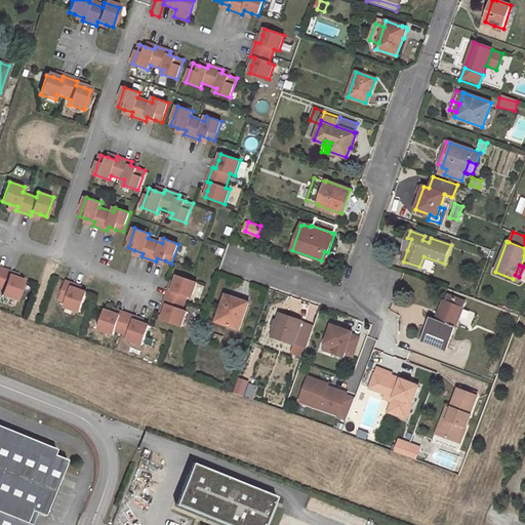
[(0,287),(4,289),(2,294),(17,299),(25,280),(17,277),(9,275),(11,271),(0,267),(0,287)]
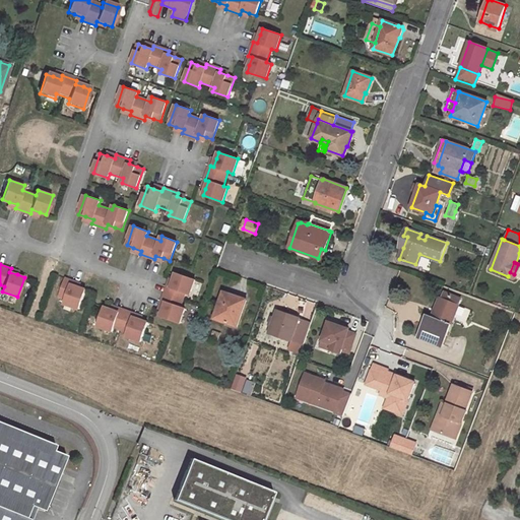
[(164,310),(160,317),(181,323),(186,309),(181,307),(186,294),(190,295),(196,279),(176,273),(174,279),(171,287),(168,286),(163,301),(166,302),(164,310)]
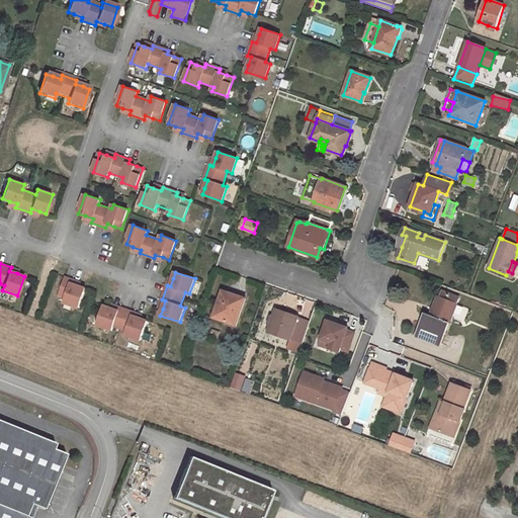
[(66,277),(60,295),(67,297),(65,303),(80,308),(86,288),(80,286),(72,283),(73,280),(66,277)]
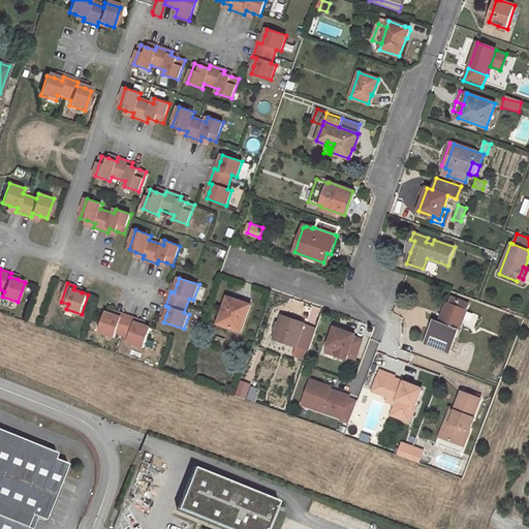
[(455,306),(458,300),(452,298),(449,304),(455,306)]
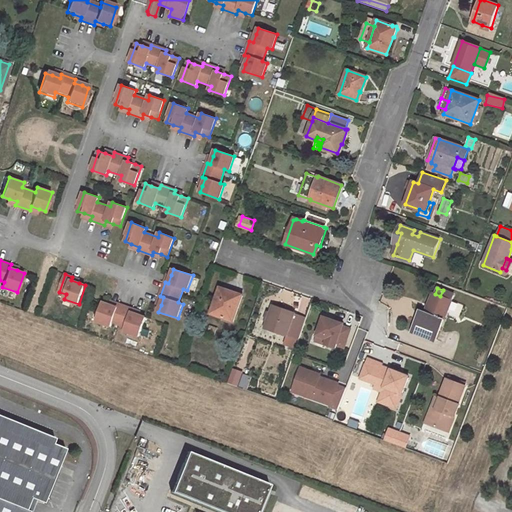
[(454,294),(443,290),(440,296),(435,294),(433,293),(429,304),(431,305),(427,313),(425,312),(420,310),(412,331),(436,341),(454,294)]
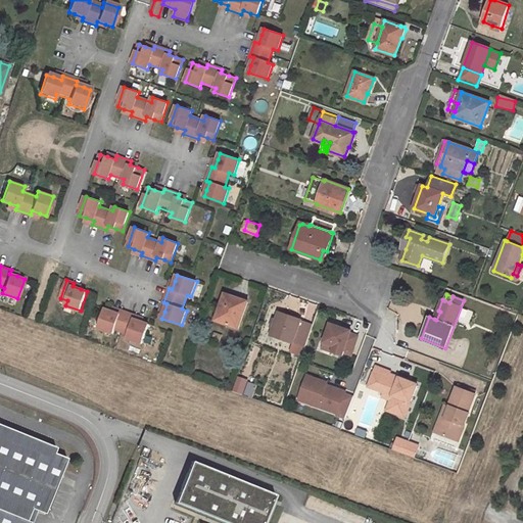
[(224,297),(216,320),(238,328),(247,302),(235,298),(234,301),(232,300),(224,297)]
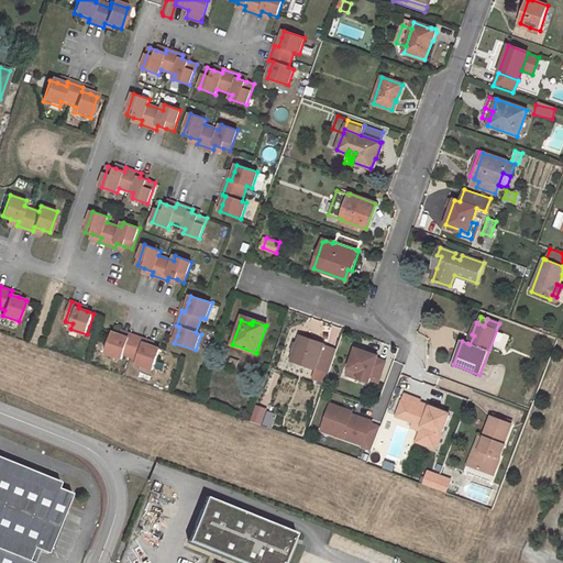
[(121,335),(113,332),(107,353),(122,360),(124,354),(139,360),(138,364),(153,370),(161,349),(154,346),(145,343),(146,340),(131,334),(130,338),(121,335)]
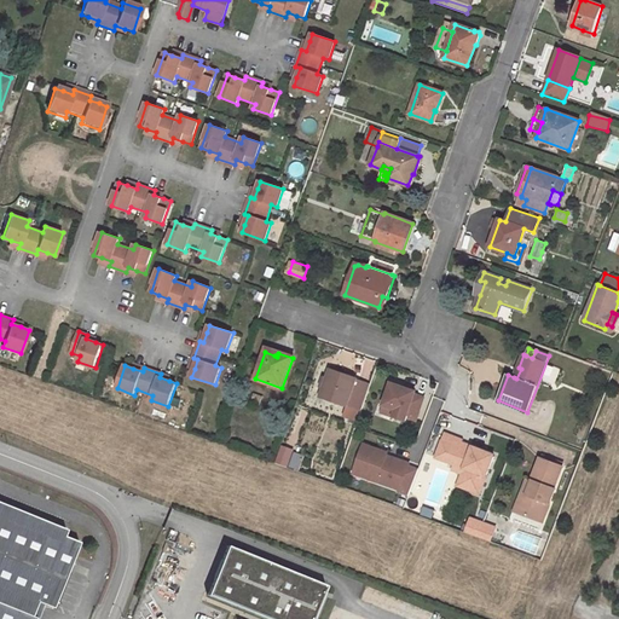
[(330,370),(320,395),(347,405),(343,416),(357,421),(369,385),(356,380),(330,370)]
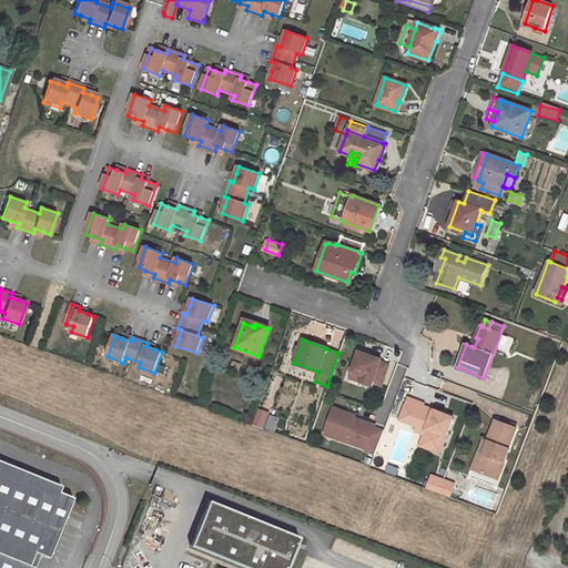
[(373,382),(381,385),(388,364),(379,362),(381,359),(358,352),(352,372),(363,375),(361,382),(371,385),(373,382)]
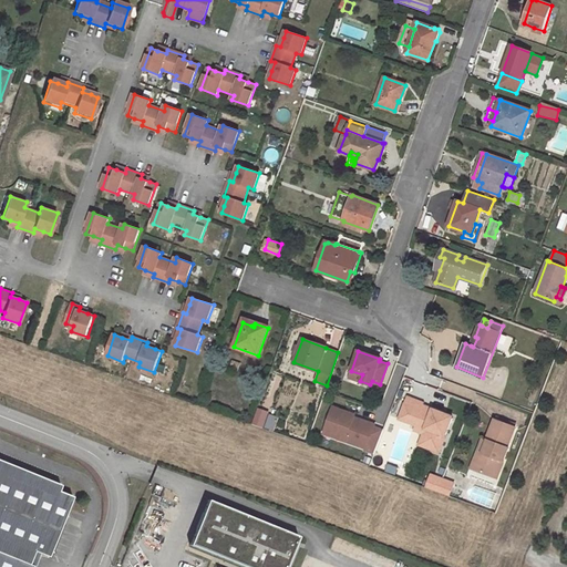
[(362,374),(351,371),(349,377),(360,381),(362,374)]
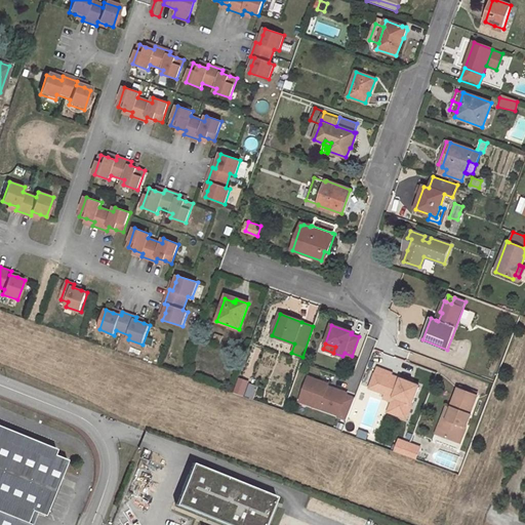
[(418,386),(376,370),(369,389),(386,394),(399,399),(394,414),(406,418),(418,386)]
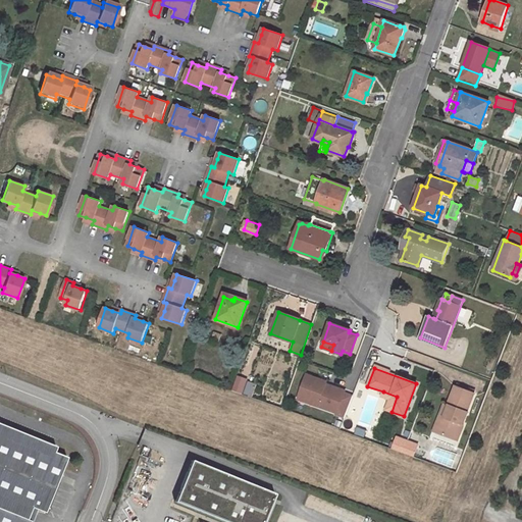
[(345,416),(353,396),(345,393),(345,390),(325,384),(319,382),(320,379),(307,375),(300,395),(319,401),(317,406),(336,412),(336,414),(345,416)]
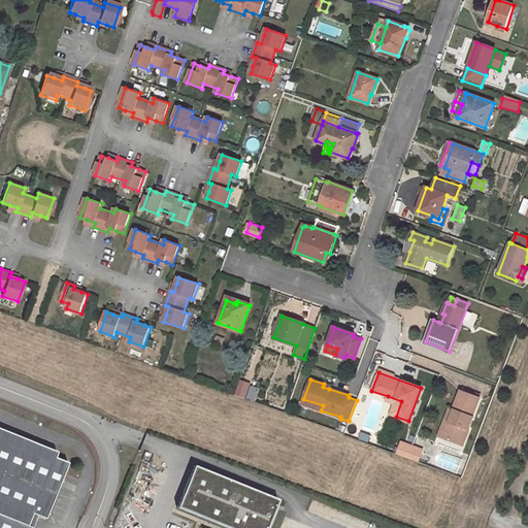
[(251,385),(252,384),(242,381),(237,394),(246,397),(251,385)]
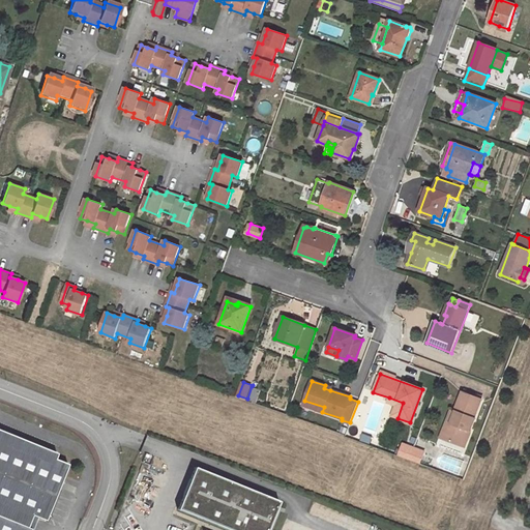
[(262,390),(252,386),(247,399),(246,400),(257,404),(262,390)]
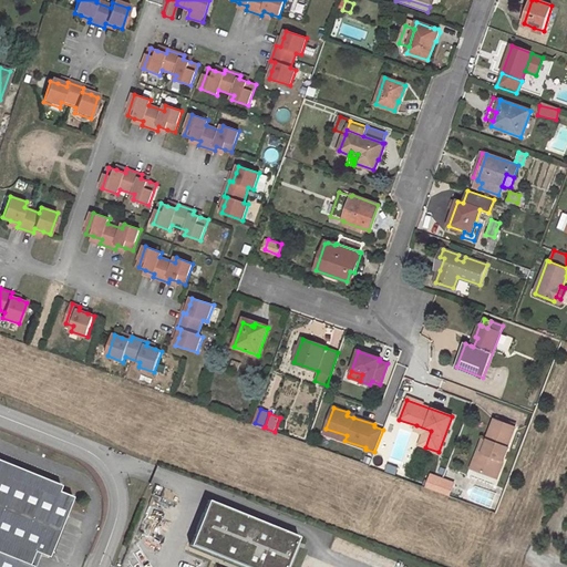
[(493,420),(485,441),(487,442),(483,454),(477,452),(473,462),(484,466),(481,474),(496,481),(508,450),(506,449),(514,428),(493,420)]
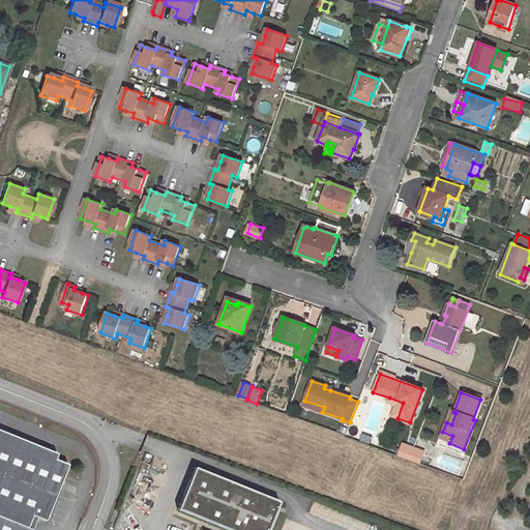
[(403,403),(389,398),(387,403),(395,406),(391,416),(398,418),(403,403)]
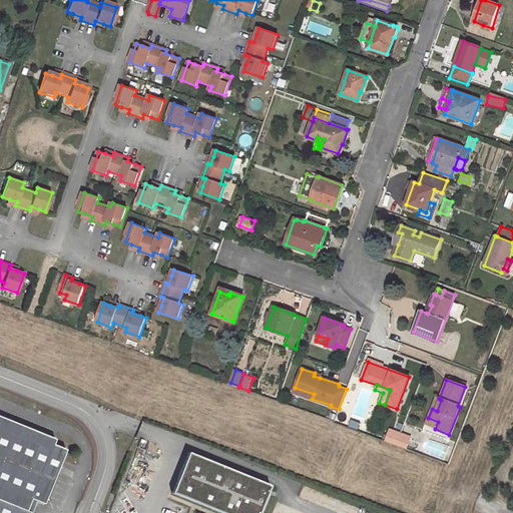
[(294,392),(312,399),(314,394),(295,388),(294,392)]
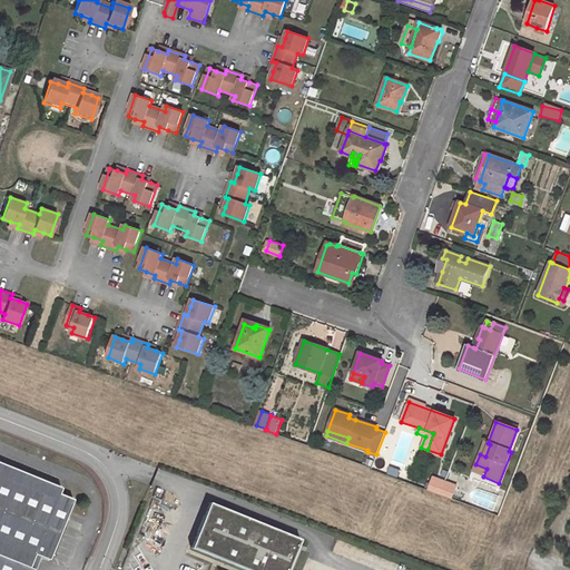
[(490,444),(488,443),(484,442),(480,454),(485,457),(490,444)]
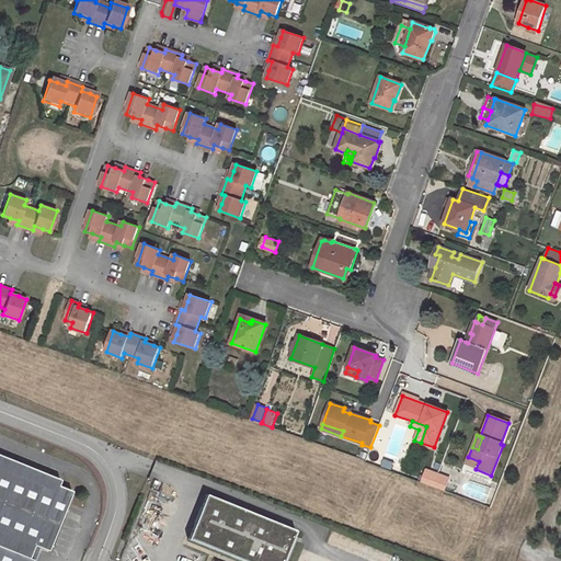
[(0,547),(31,560),(36,546),(39,548),(49,551),(75,492),(60,487),(63,481),(0,455),(0,547)]
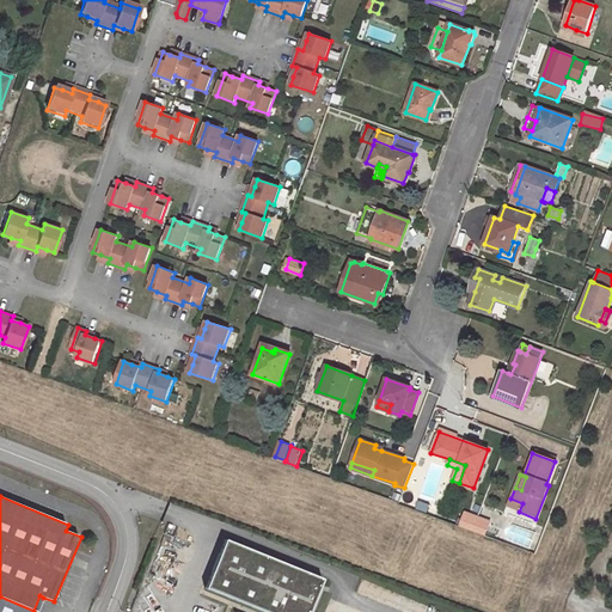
[(522,503),(510,499),(507,508),(519,512),(522,503)]
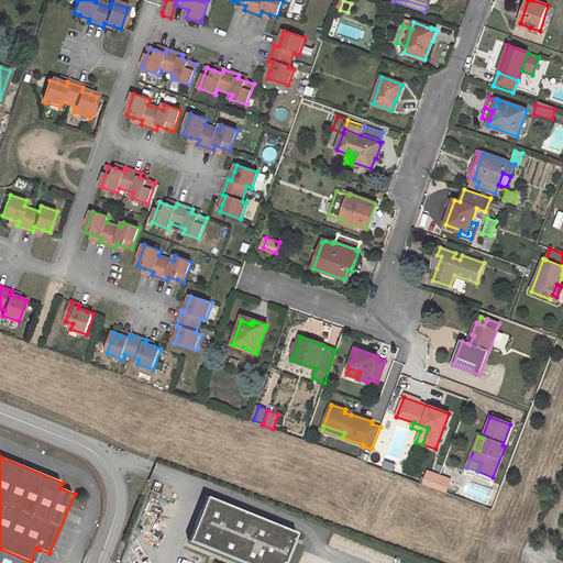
[(428,473),(423,484),(434,488),(439,477),(428,473)]
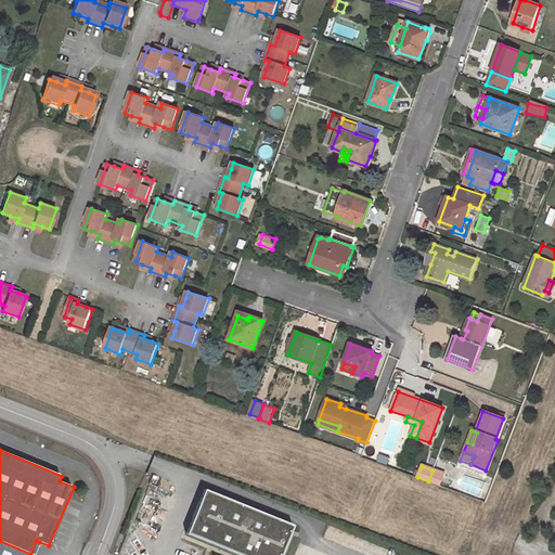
[(443,475),(433,470),(428,481),(439,486),(443,475)]
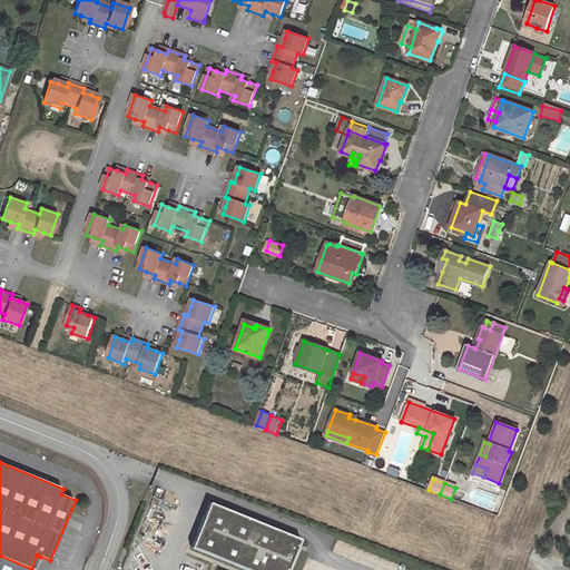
[(243,569),(288,569),(302,539),(210,502),(192,549),(243,569)]
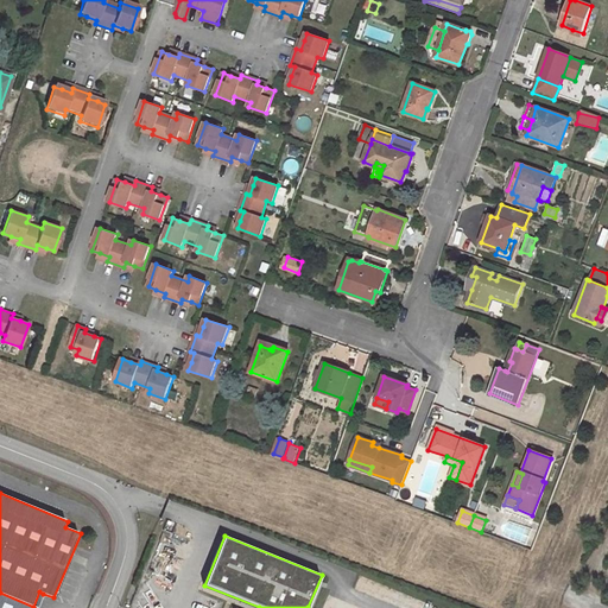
[(39,591),(33,607),(37,607),(43,594),(39,591)]
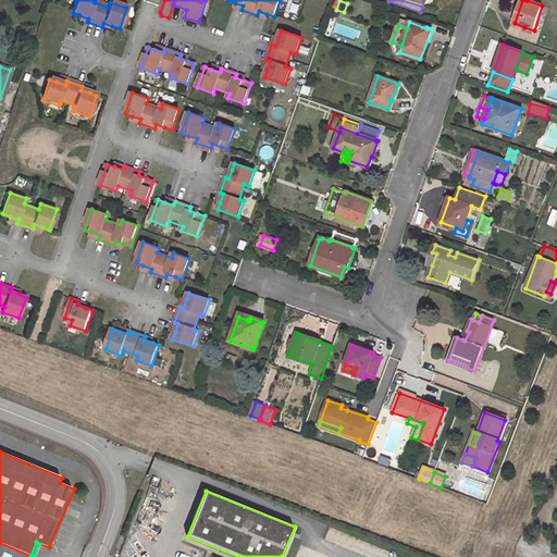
[(33,556),(34,556),(31,556),(0,543),(0,556),(33,556)]
